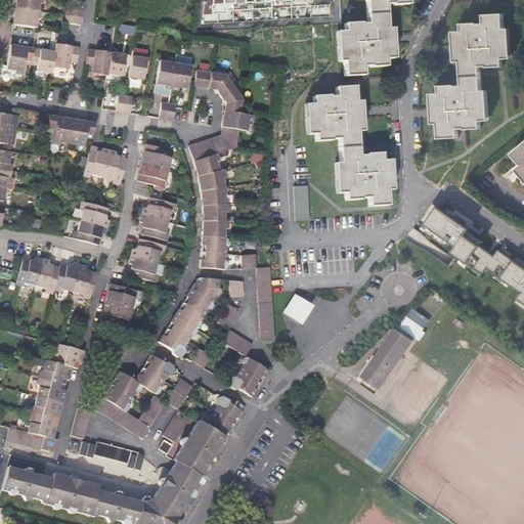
[(15,0),(15,9),(38,12),(39,3),(42,3),(42,0),(15,0)]
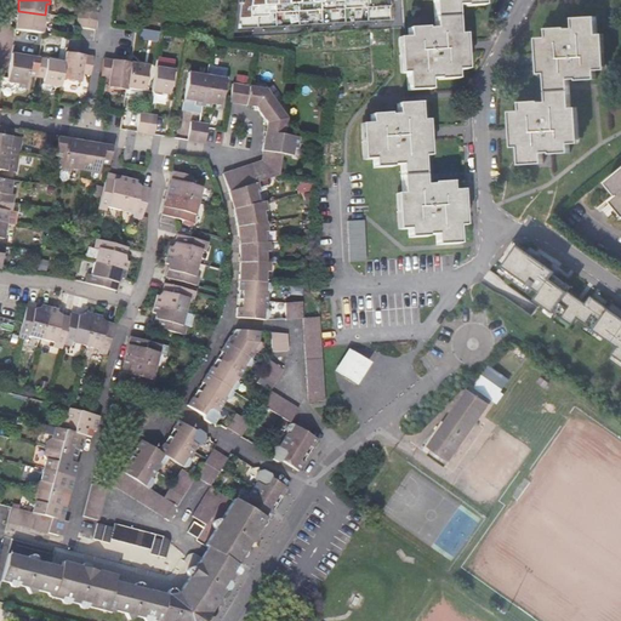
[(241,0),(240,18),(262,17),(262,15),(275,13),(275,10),(284,9),(285,12),(284,12),(284,13),(284,16),(292,16),(292,12),(298,12),(298,7),(307,7),(307,11),(306,11),(307,12),(307,15),(315,15),(314,11),(322,11),(322,6),(330,6),(330,10),(329,10),(330,13),(337,12),(337,10),(345,9),(345,5),(353,4),(353,9),(353,11),(360,11),(360,7),(368,7),(368,4),(376,3),(376,6),(375,6),(375,7),(376,10),(383,10),(383,6),(391,6),(389,0),(241,0)]
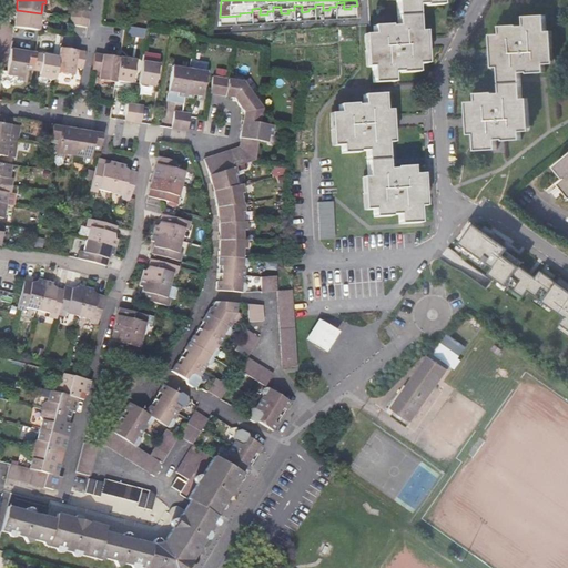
[(395,0),(397,16),(418,14),(417,4),(425,4),(425,6),(442,4),(440,0),(395,0)]
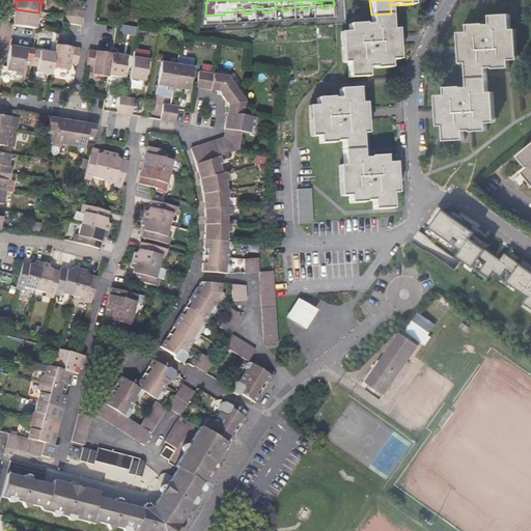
[(16,9),(14,25),(36,28),(37,19),(40,19),(42,12),(38,12),(16,9)]
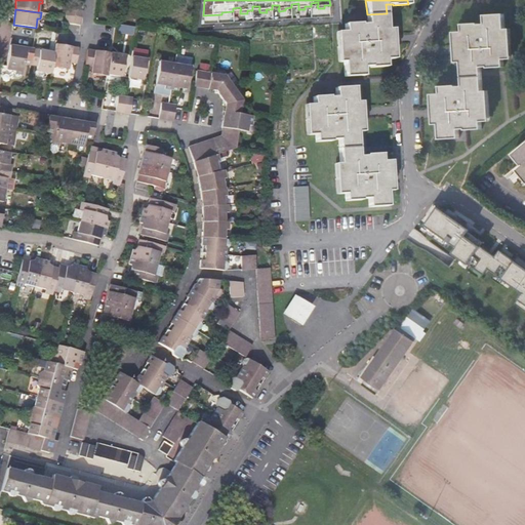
[(82,11),(81,11),(67,9),(66,16),(81,18),(82,11)]
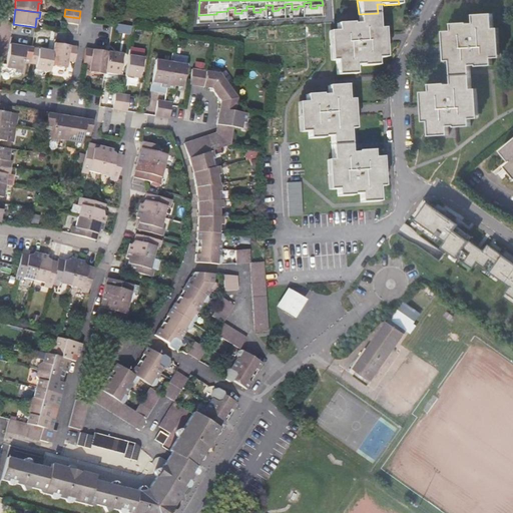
[(378,27),(378,13),(359,14),(359,23),(352,23),(352,22),(337,23),(337,30),(331,30),(333,60),(336,60),(337,74),(355,73),(355,64),(362,64),(362,66),(377,65),(377,57),(383,57),(381,27),(378,27)]
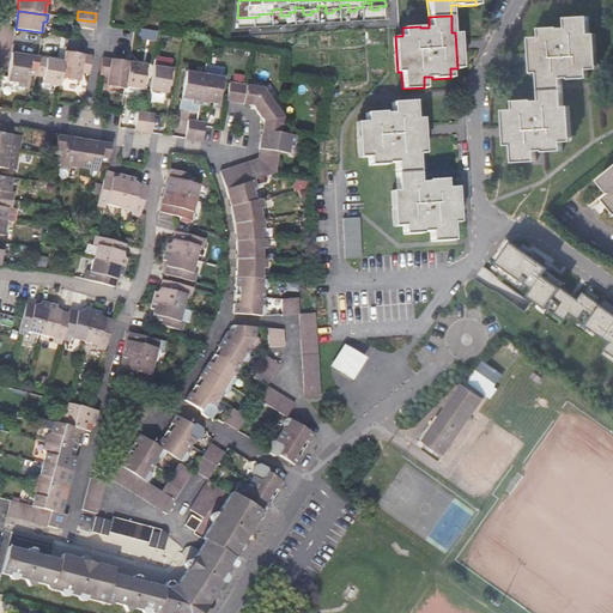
[(539,73),(540,89),(562,89),(562,77),(570,77),(570,79),(588,77),(588,70),(594,68),(593,34),(589,34),(588,17),(566,17),(566,28),(559,29),(559,26),(540,28),(540,36),(533,37),(534,73),(539,73)]
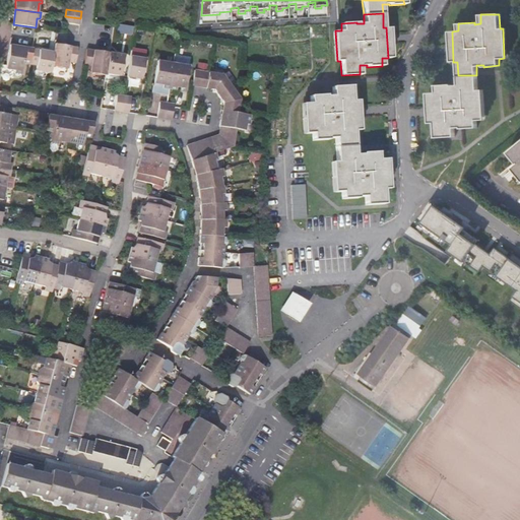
[(65,16),(64,22),(80,24),(80,18),(65,16)]
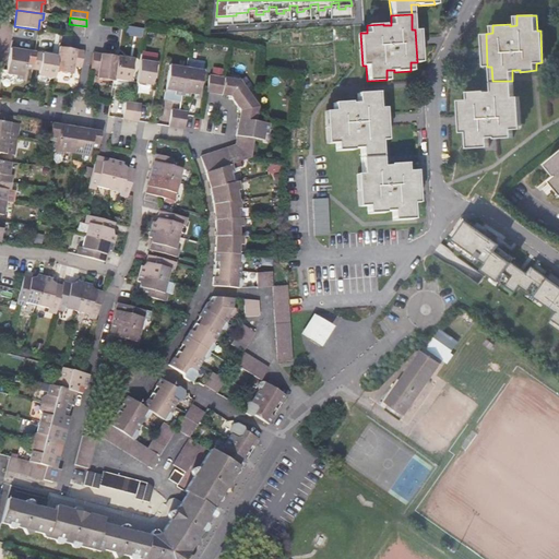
[(142,28),(127,26),(126,34),(141,36),(142,28)]
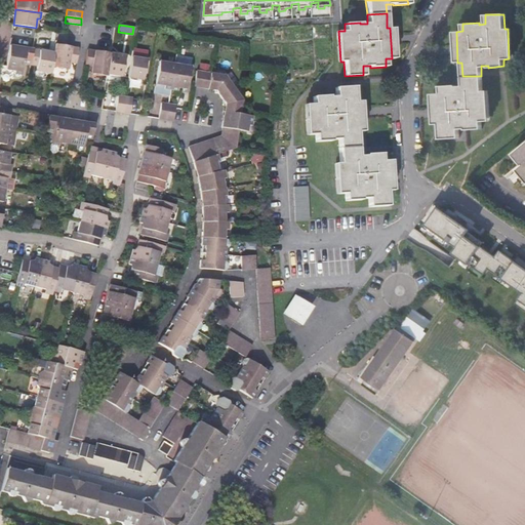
[(67,70),(69,62),(71,47),(55,44),(53,52),(51,68),(67,70)]
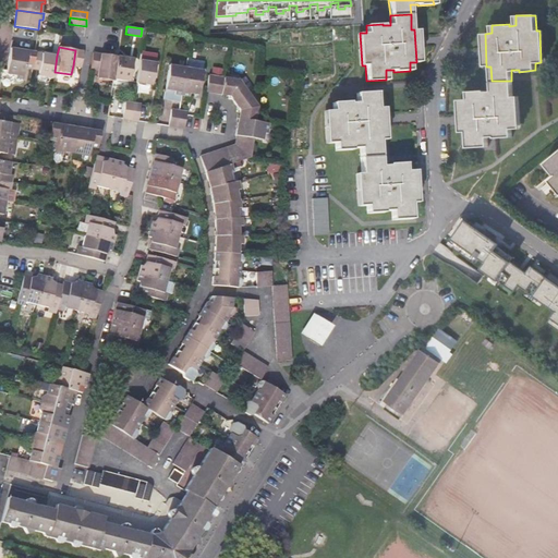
[(27,50),(10,48),(7,70),(5,73),(15,75),(15,79),(22,80),(25,68),(27,50)]
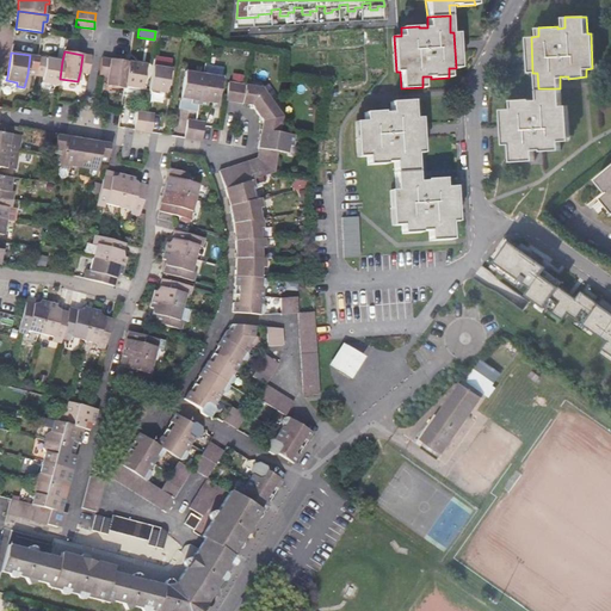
[(38,57),(30,55),(28,74),(35,75),(37,60),(38,57)]
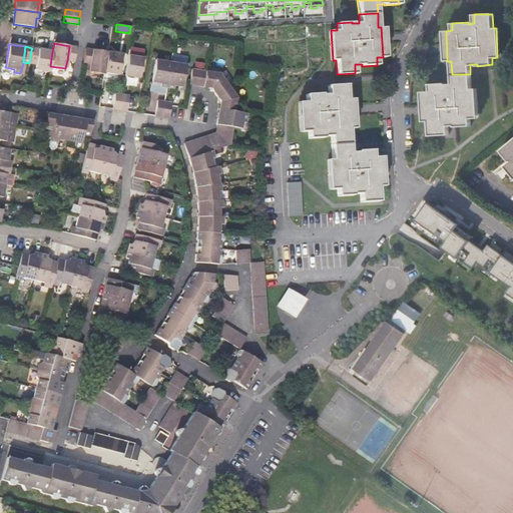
[(69,46),(67,60),(74,62),(76,47),(69,46)]
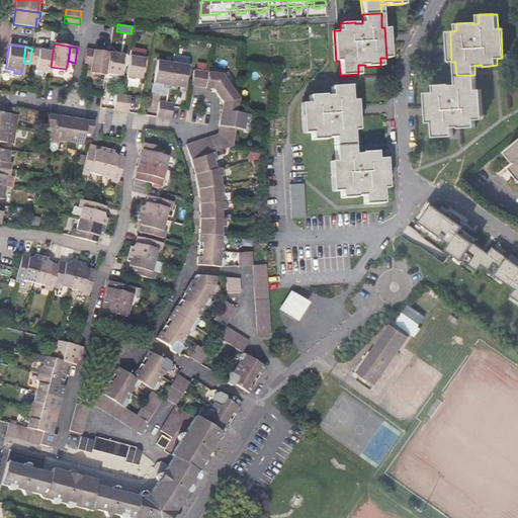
[(29,64),(36,65),(39,50),(32,49),(31,51),(29,64)]
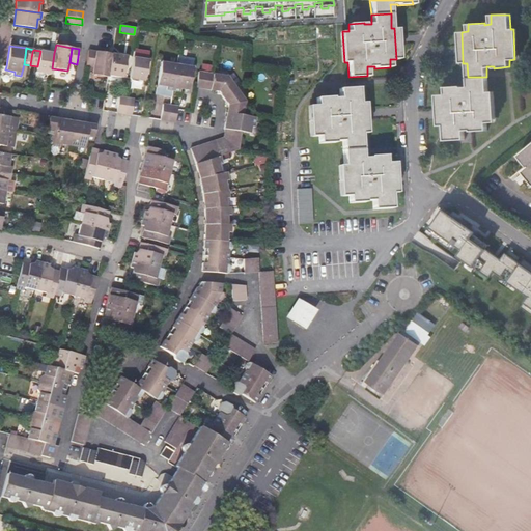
[(85,65),(93,66),(95,51),(88,50),(85,65)]
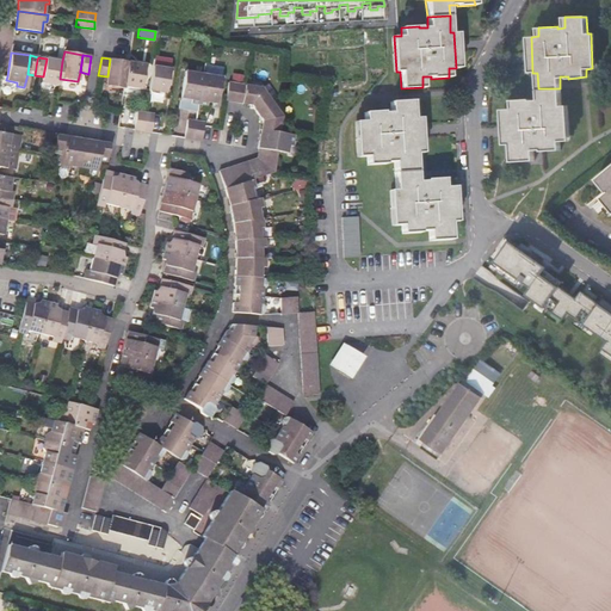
[(153,66),(149,90),(165,93),(170,68),(171,60),(154,57),(153,66)]
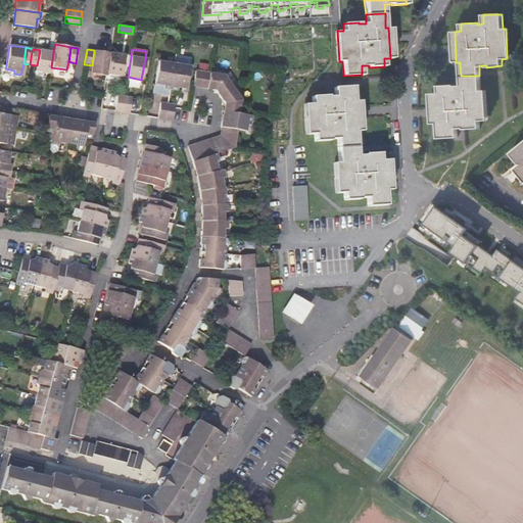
[(53,52),(40,50),(37,65),(37,72),(50,73),(51,67),(53,52)]
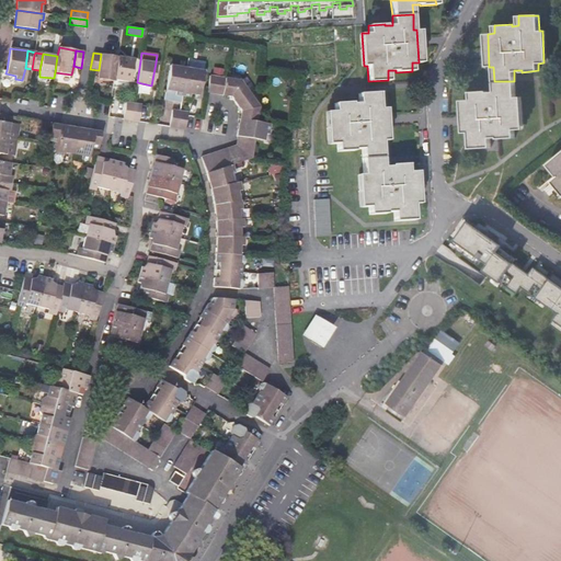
[(101,54),(99,70),(98,78),(114,81),(114,79),(118,57),(101,54)]
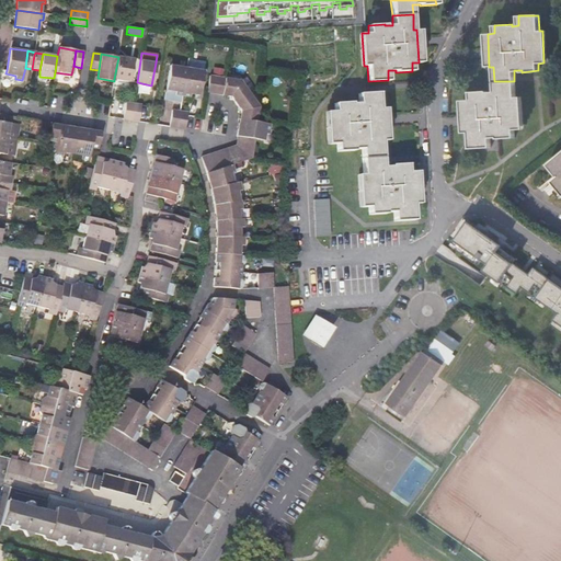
[(134,59),(118,57),(114,79),(129,81),(134,59)]
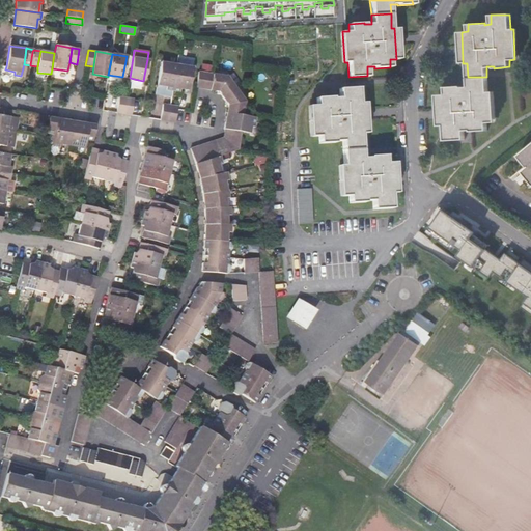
[(172,90),(176,64),(160,62),(156,84),(155,94),(171,98),(172,90)]
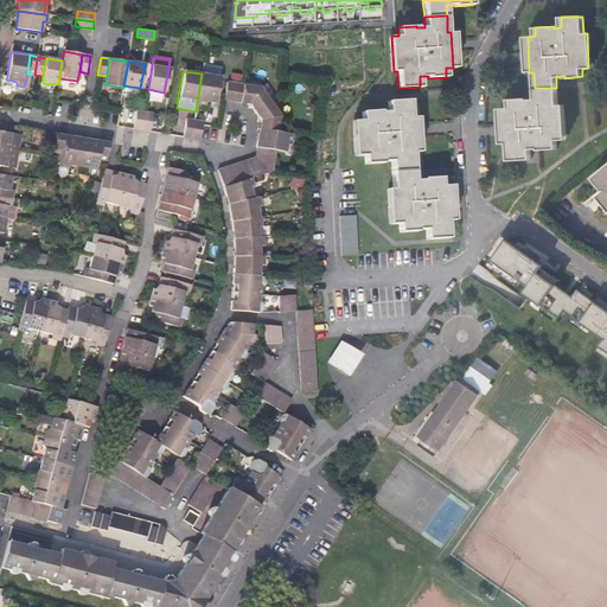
[(221,77),(202,74),(197,103),(204,104),(205,101),(216,102),(221,77)]
